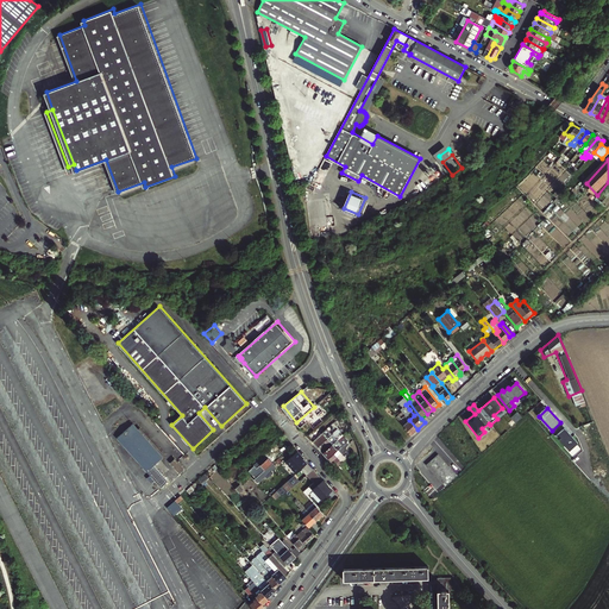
[(414,415),(409,409),(405,414),(409,420),(414,415)]
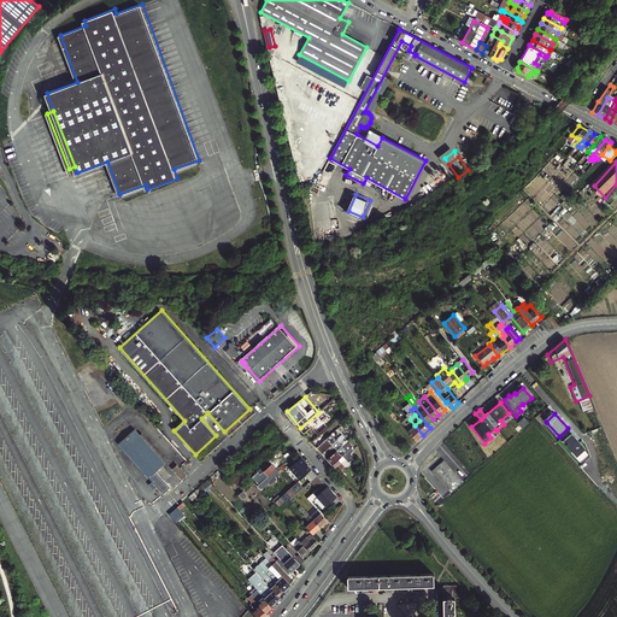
[(404,419),(401,422),(417,441),(423,435),(415,425),(410,419),(407,417),(404,419)]
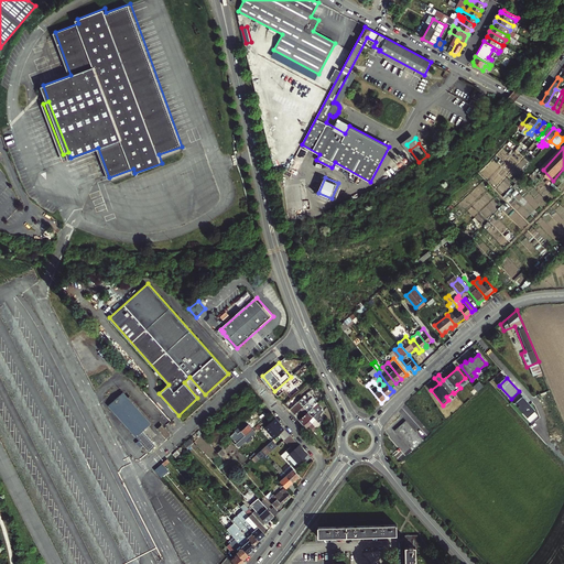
[(152,423),(134,403),(128,397),(123,392),(121,394),(119,392),(116,396),(118,398),(109,405),(110,408),(111,410),(111,409),(140,440),(137,443),(141,447),(144,444),(150,451),(156,445),(143,431),(152,423)]
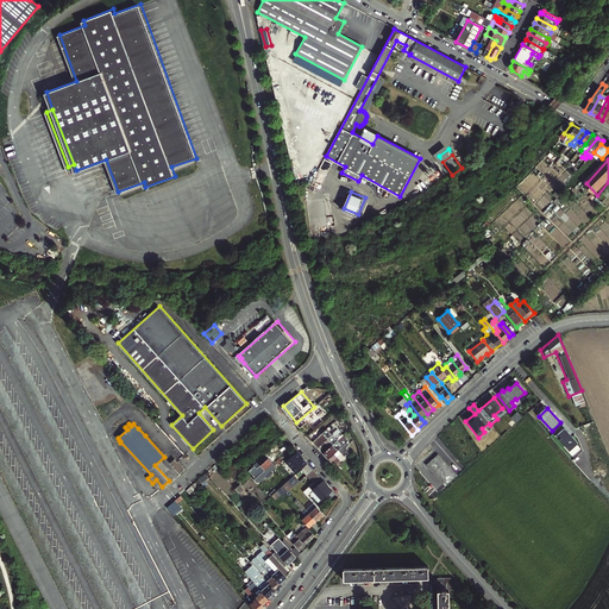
[(143,425),(138,428),(145,435),(149,432),(143,425)]
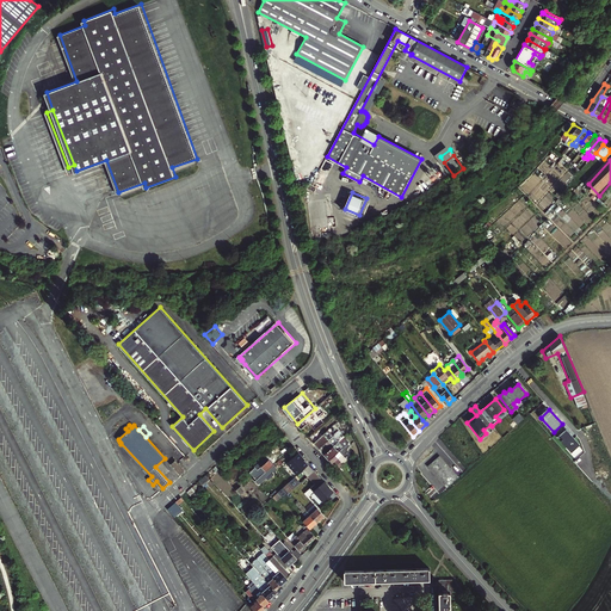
[(559,438),(572,452),(581,444),(568,430),(559,438)]
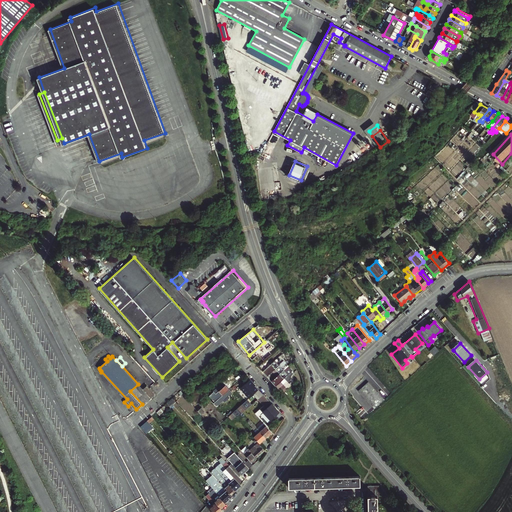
[(271,364),(263,371),(271,380),(288,365),(287,364),(282,369),(279,365),(275,368),(271,364)]
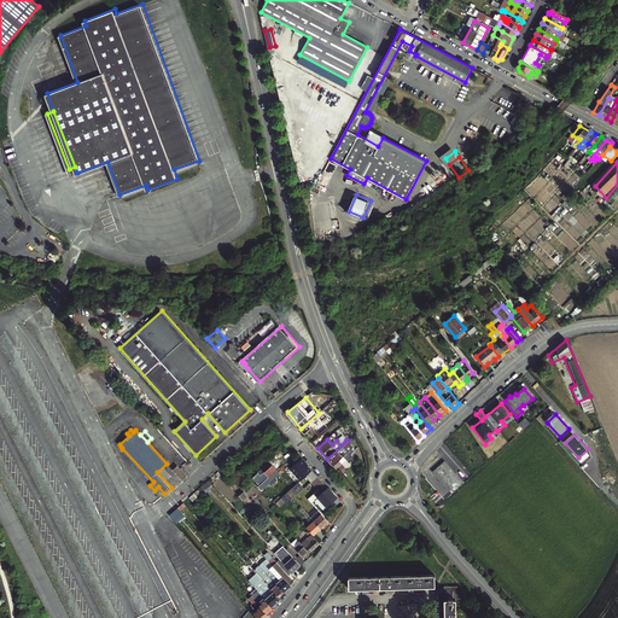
[(340,459),(354,447),(348,441),(327,459),(333,465),(339,459),(340,459)]
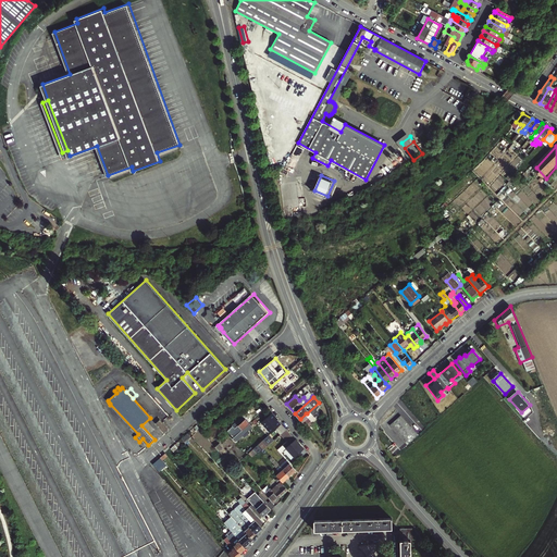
[(272,412),(262,422),(272,432),(277,428),(282,423),(279,419),(272,412)]
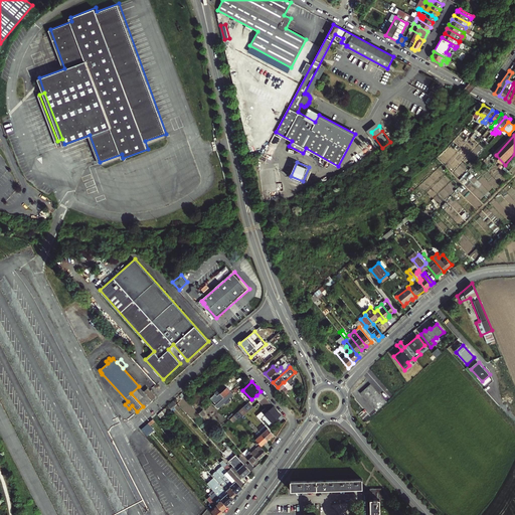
[(233,395),(224,384),(214,393),(218,398),(215,400),(212,403),(218,409),(224,404),(225,405),(231,400),(230,398),(233,395)]
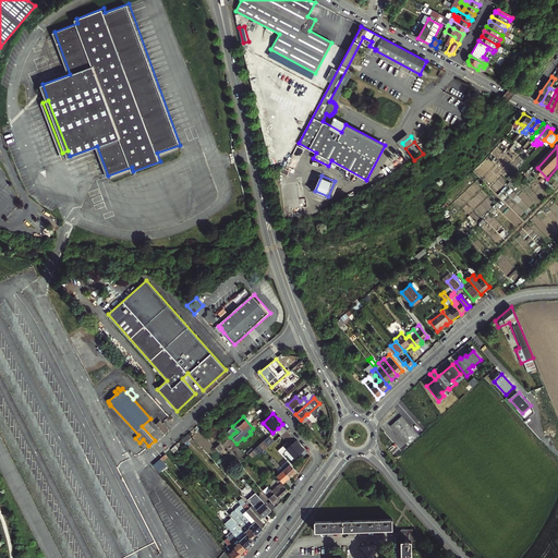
[(160,421),(157,424),(165,433),(169,429),(160,421)]
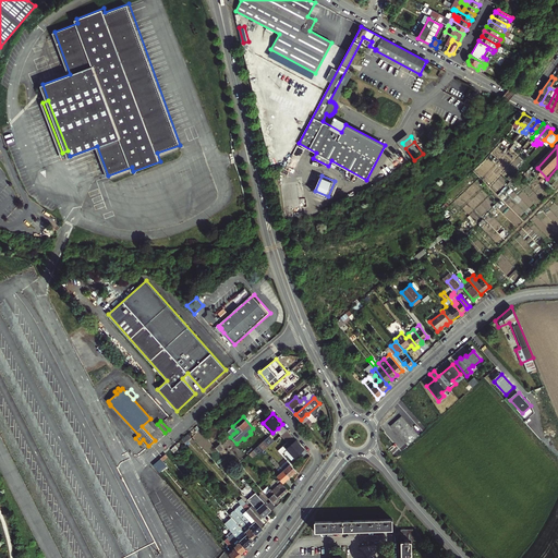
[(282,434),(287,429),(282,424),(278,428),(282,434)]
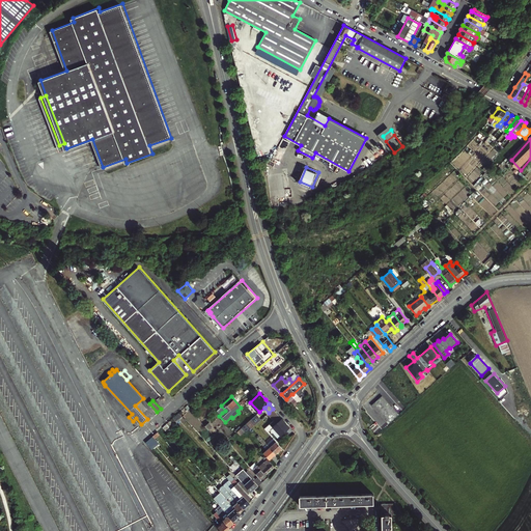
[(276,412),(273,409),(269,413),(268,414),(271,417),(276,412)]
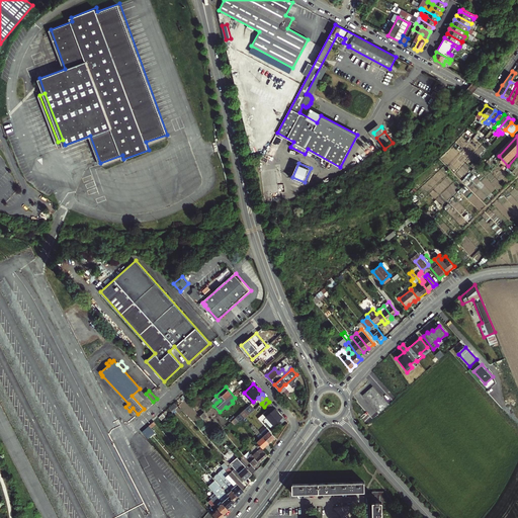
[(267,410),(268,409),(270,407),(272,405),(269,402),(264,407),(267,410)]
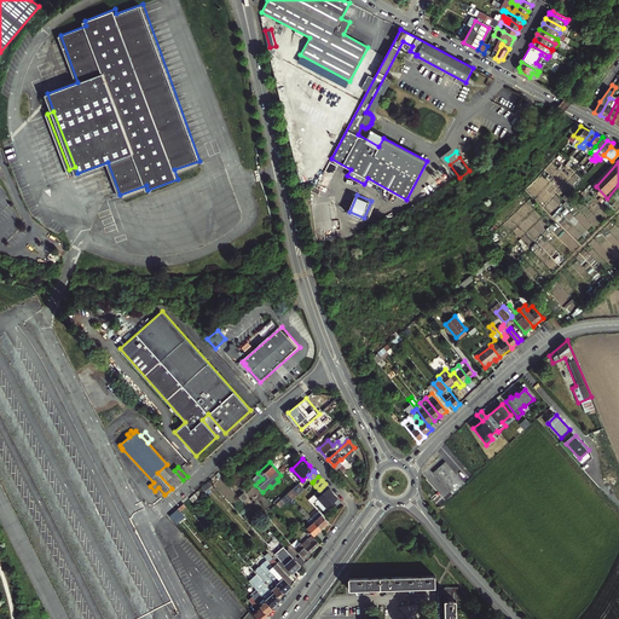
[(337,497),(329,487),(318,497),(327,507),(337,497)]
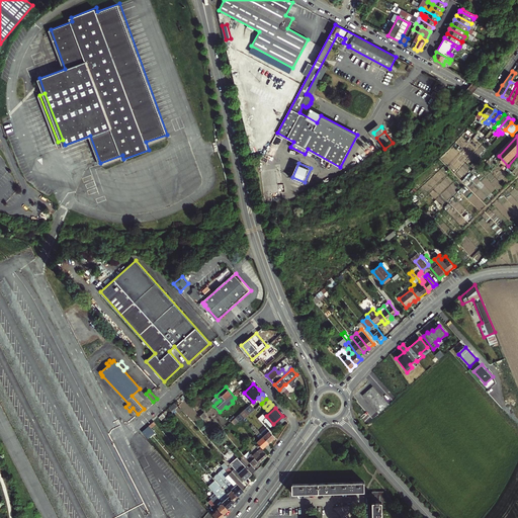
[(249,414),(245,409),(236,418),(240,422),(249,414)]
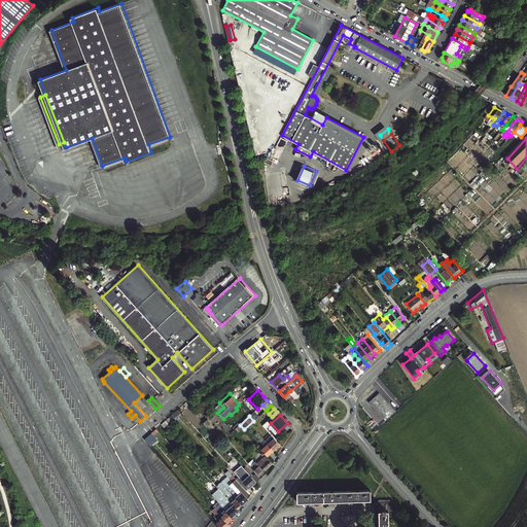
[(152,446),(159,440),(152,432),(145,438),(152,446)]
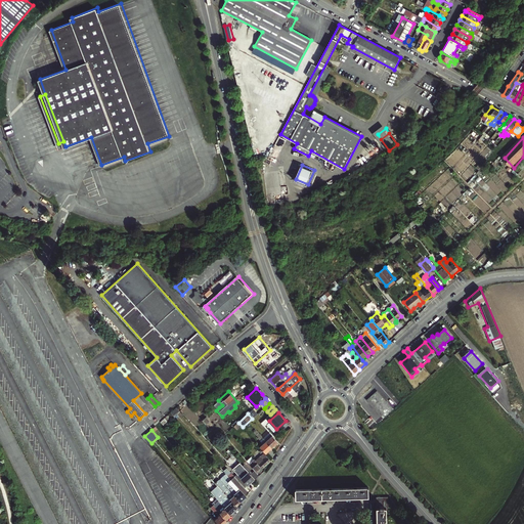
[(278,442),(277,440),(272,435),(270,433),(264,438),(272,447),(278,442)]
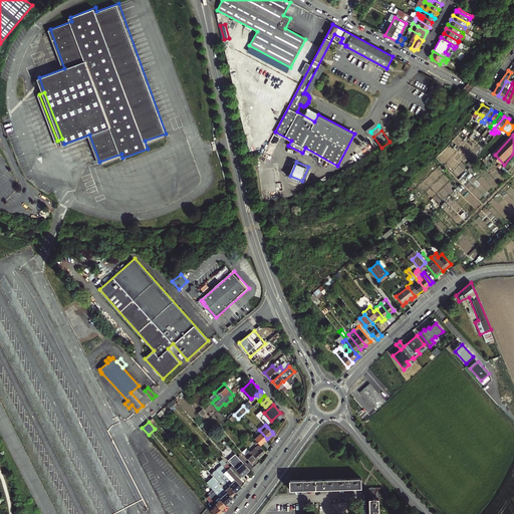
[(267,439),(259,430),(256,432),(259,435),(255,438),(261,445),(267,439)]
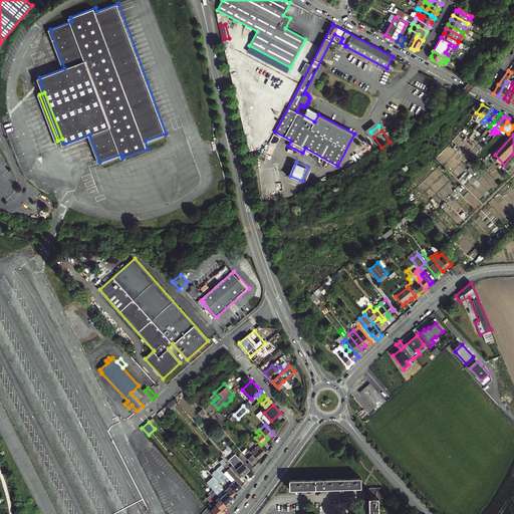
[(257,446),(251,452),(258,460),(266,452),(256,441),(254,443),(257,446)]
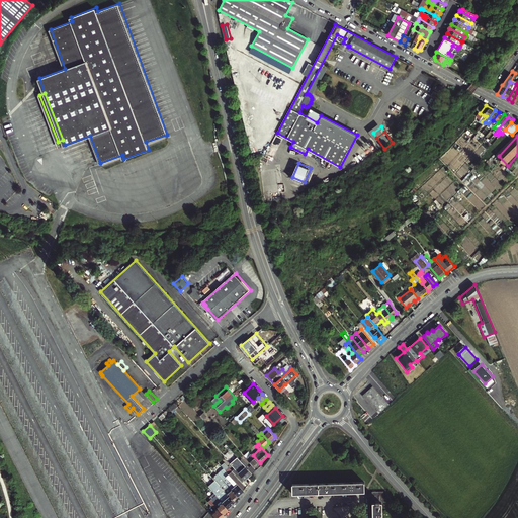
[(243,461),(242,462),(252,473),(261,465),(260,463),(253,455),(251,453),(246,457),(250,461),(250,462),(252,465),(249,467),(243,461)]
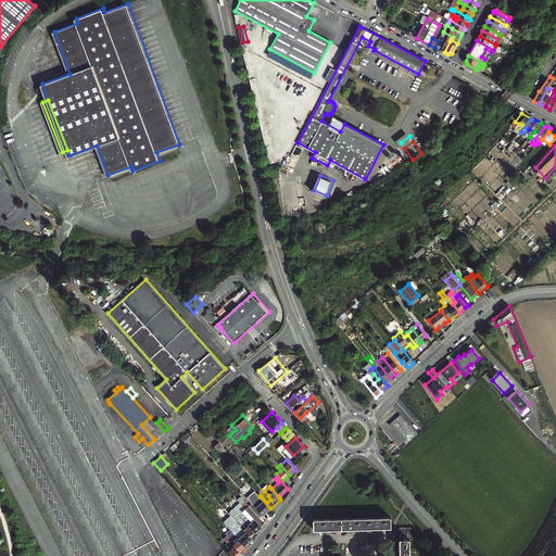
[(256,493),(249,500),(262,516),(270,508),(260,496),(256,493)]
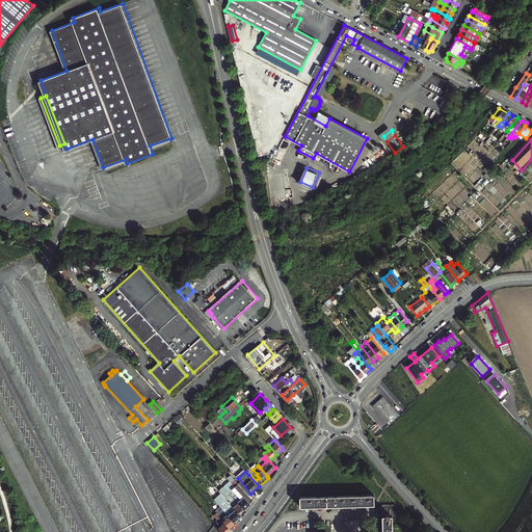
[(250,503),(255,497),(250,494),(238,478),(236,480),(232,477),(229,480),(230,480),(250,503)]
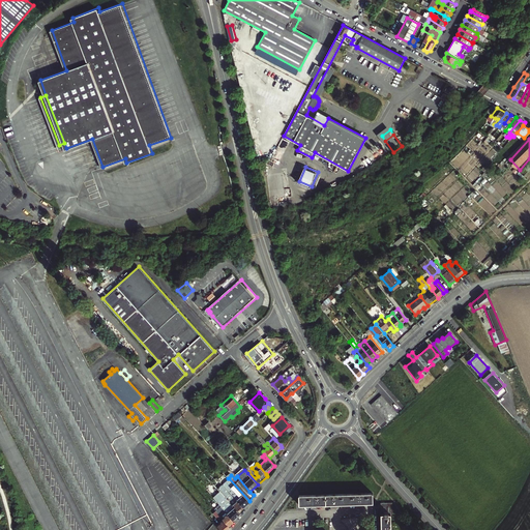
[(223,484),(243,507),(249,502),(249,501),(229,478),(223,484)]
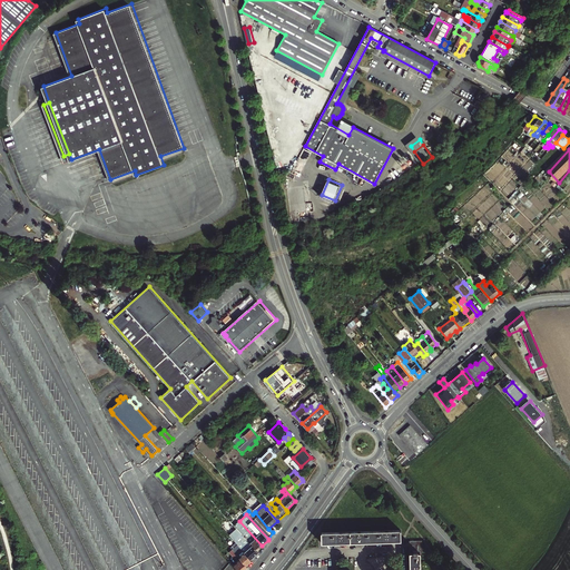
[(239,521),(235,526),(257,550),(262,546),(239,521)]
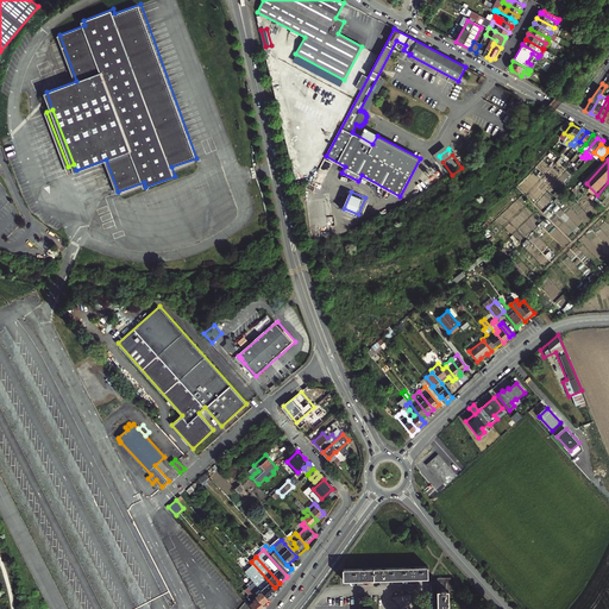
[(251,562),(250,560),(246,564),(256,576),(252,578),(255,582),(262,590),(268,598),(277,590),(275,588),(251,562)]
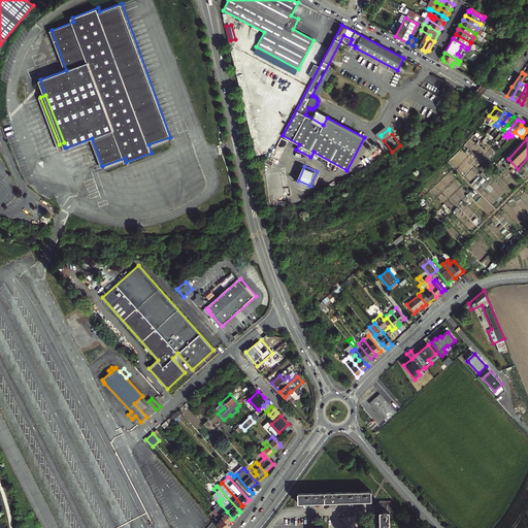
[(371,491),(298,493),(298,502),(371,501),(371,491)]
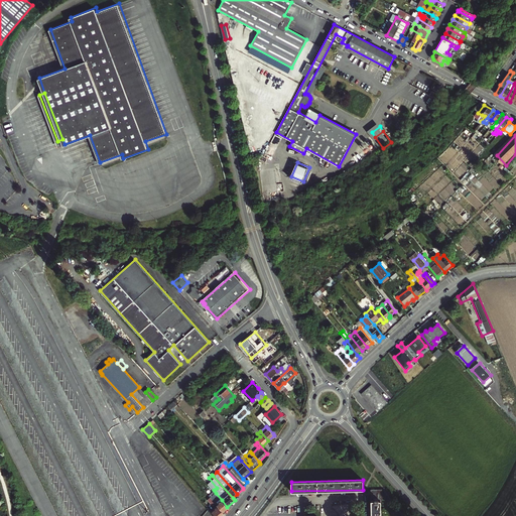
[(227,507),(222,500),(220,502),(214,495),(209,489),(207,492),(207,493),(215,502),(219,506),(223,512),(228,507),(227,507)]
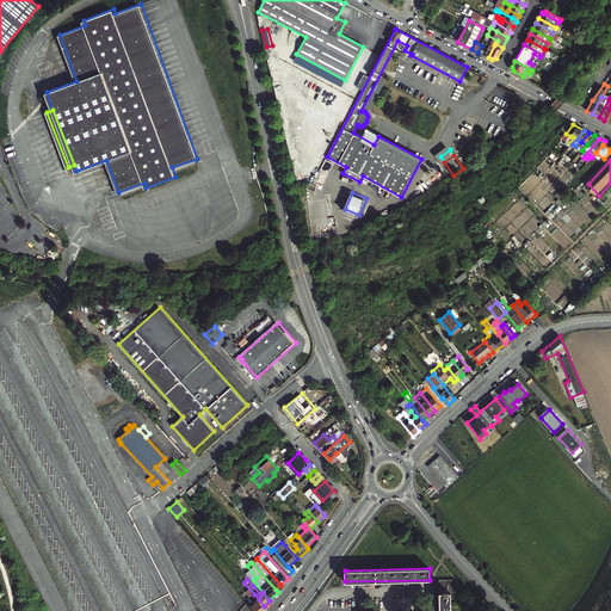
[(452,592),(452,579),(439,580),(439,610),(450,610),(450,592),(452,592)]
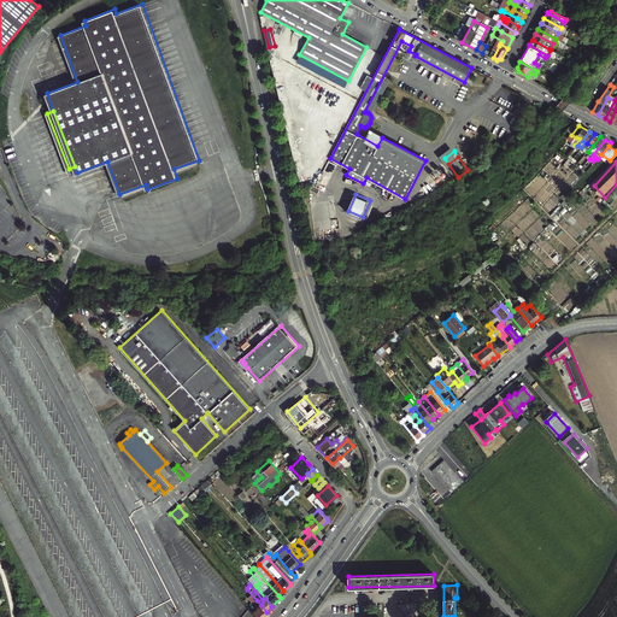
[(257,600),(247,589),(245,592),(250,597),(248,598),(253,603),(257,600)]
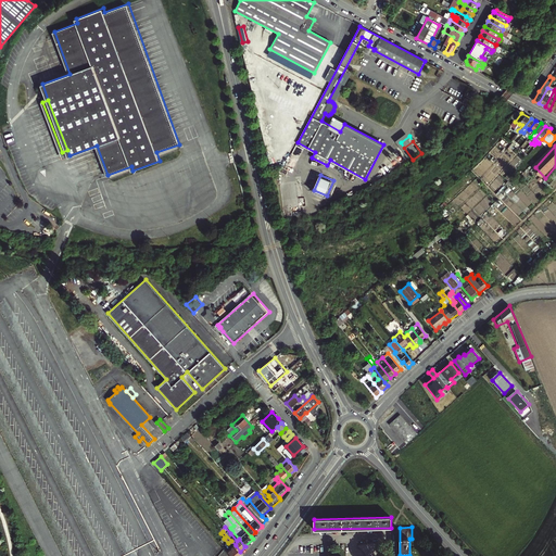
[(228,552),(230,555),(237,555),(242,553),(240,552),(236,545),(228,552)]
